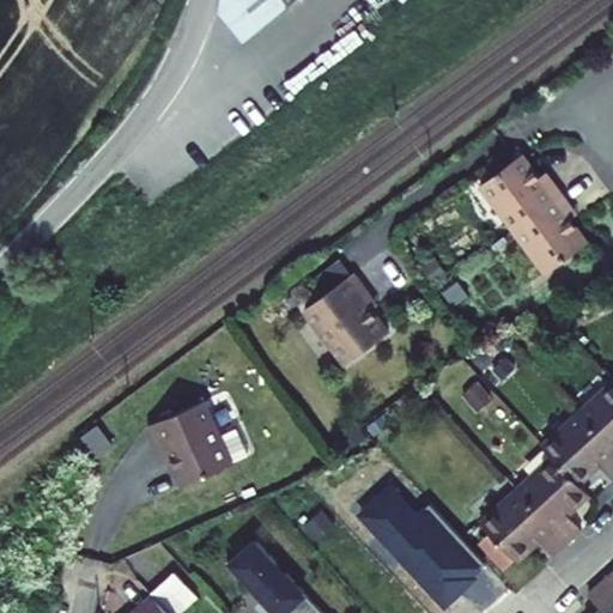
[(218,0),(217,11),(238,42),(295,0),(218,0)]
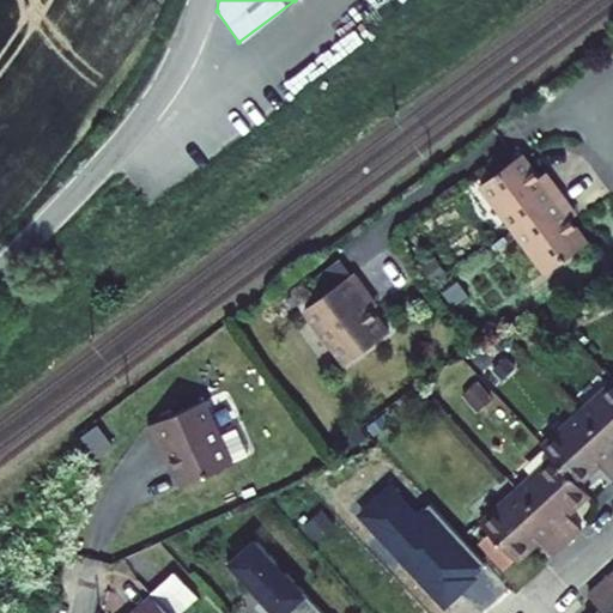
[(481,184),(513,228),(562,192),(551,176),(544,181),(528,162),(521,153),(481,184)]
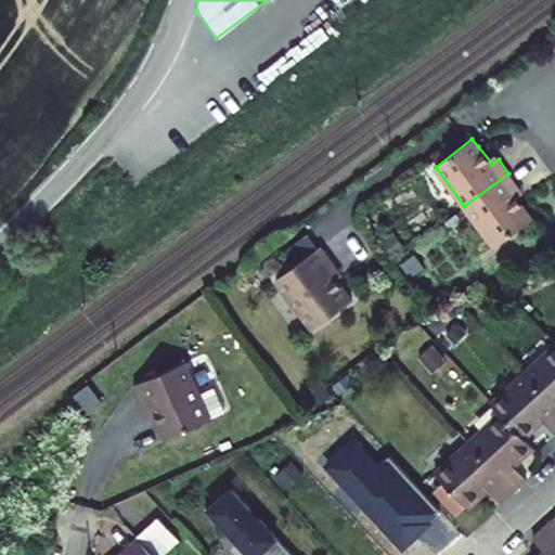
[(519,189),(508,173),(464,206),(495,245),(532,218),(513,193),(519,189)]
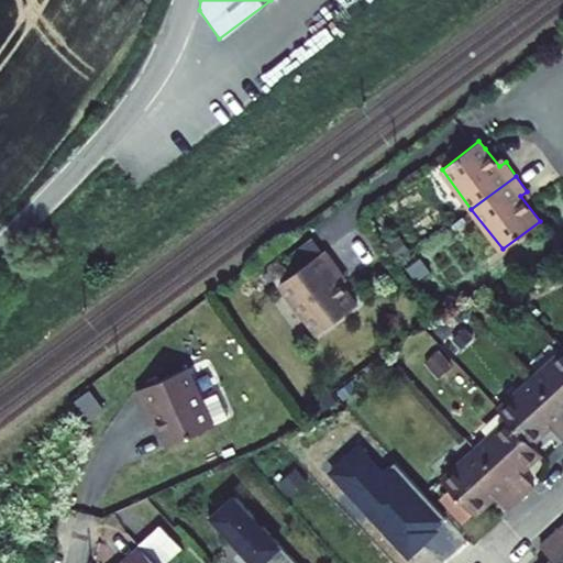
[(298,268),(276,285),(286,299),(308,283),(298,268)]
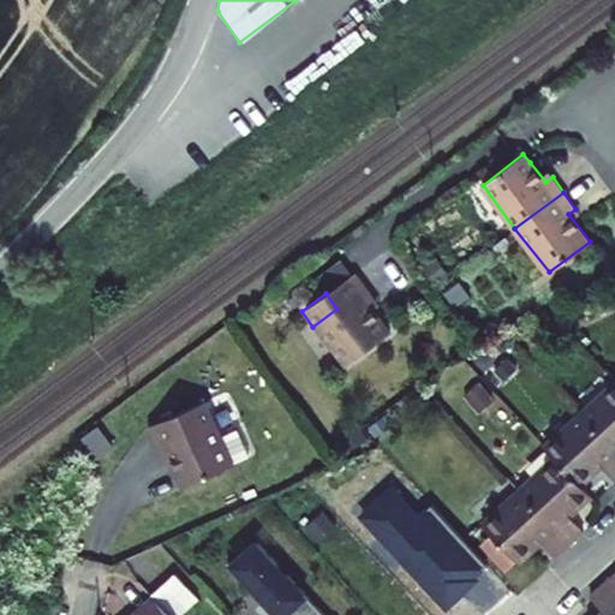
[(333,396),(376,365),(353,336),(359,333),(339,306),(336,309),(312,327),(291,342),(333,396)]
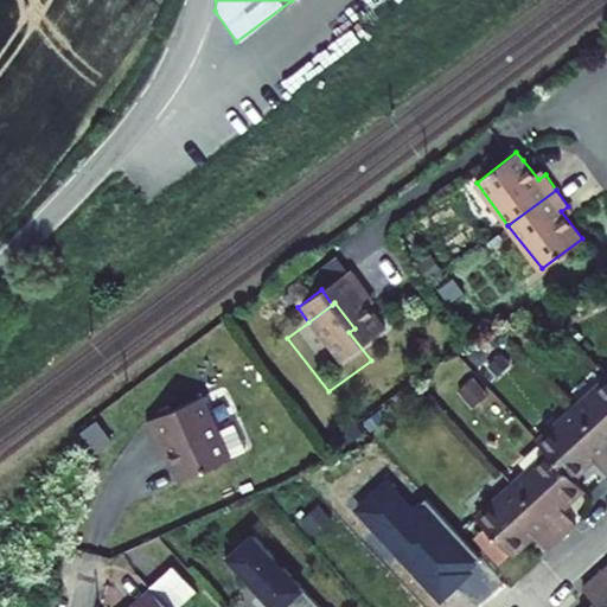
[(606,381),(575,410),(606,445),(606,381)]
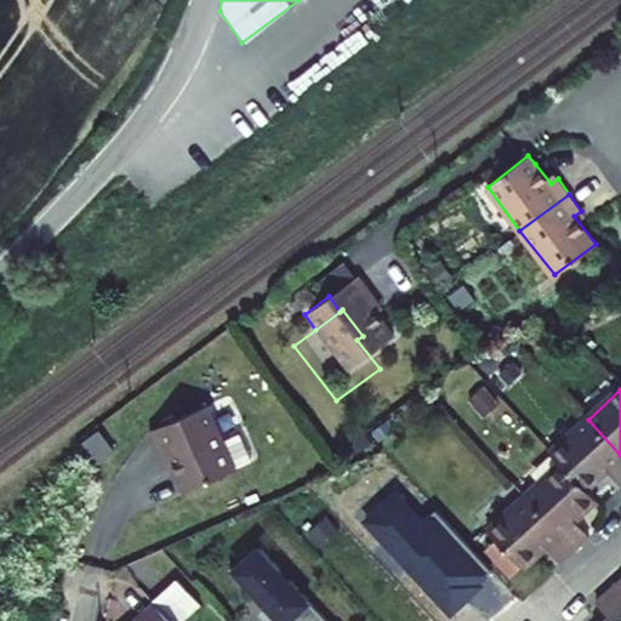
[(552,453),(562,463),(587,491),(608,472),(620,485),(620,455),(588,420),(552,453)]
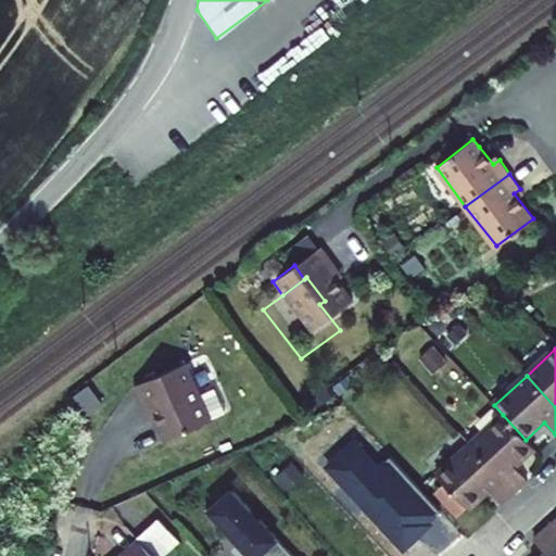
[(203,438),(179,380),(128,402),(139,429),(146,427),(159,457),(203,438)]
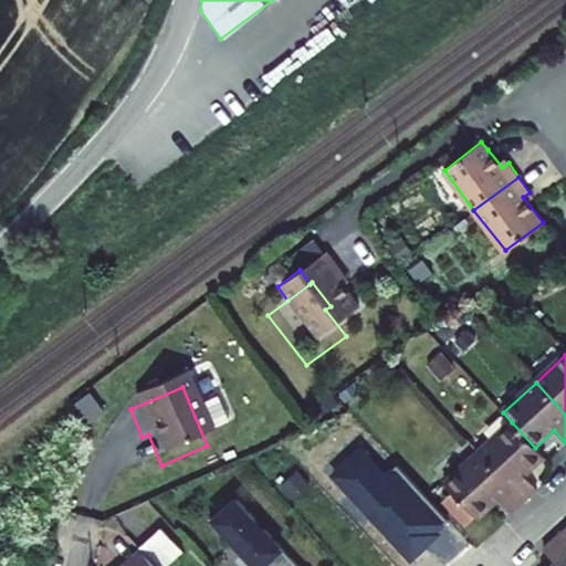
[(524,475),(544,458),(535,448),(512,422),(478,453),(523,503),(537,490),(524,475)]
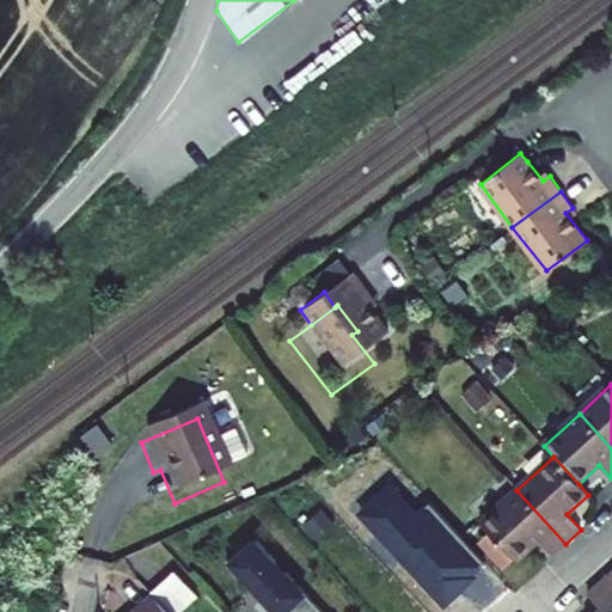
[(441,605),(483,565),(427,507),(422,510),(396,483),(359,518),(441,605)]
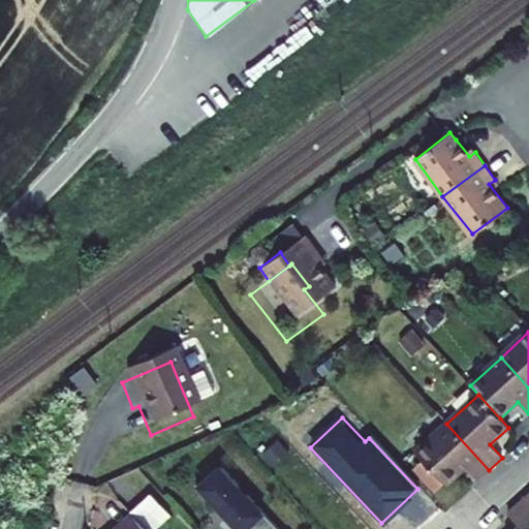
[(465,468),(476,480),(489,470),(446,424),(416,453),(424,461),(444,484),(446,486),(465,468)]
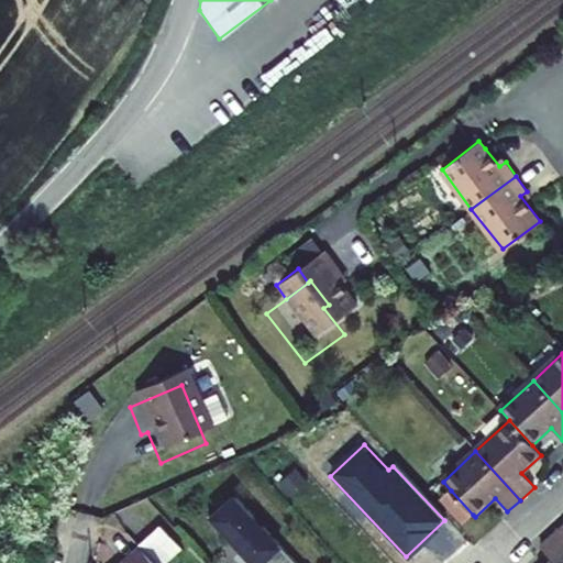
[(253,562),(298,562),(236,496),(212,518),(253,562)]
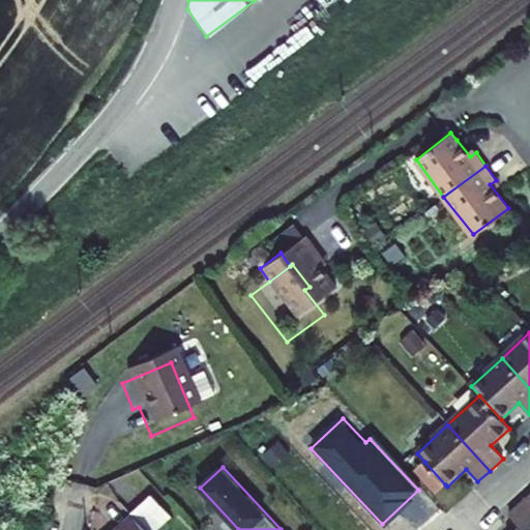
[(151,495),(130,513),(146,529),(154,529),(171,516),(151,495)]
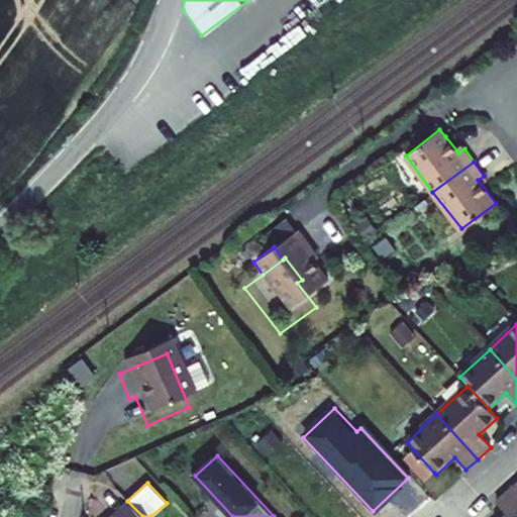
[(516,516),(516,500),(509,492),(497,504),(509,516),(508,516),(516,516)]
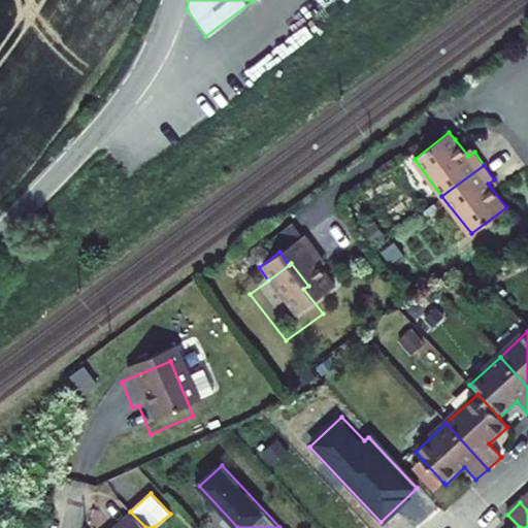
[(145,527),(130,512),(111,527),(145,527)]
